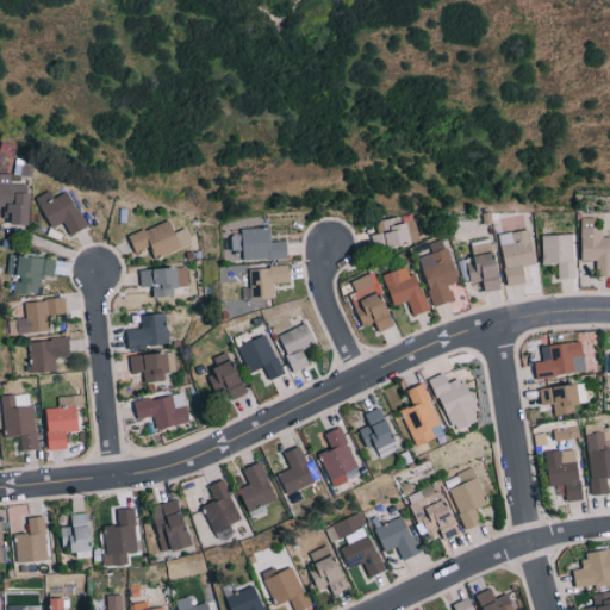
[(30,224),(30,185),(11,184),(11,174),(0,173),(0,205),(4,206),(4,223),(30,224)]
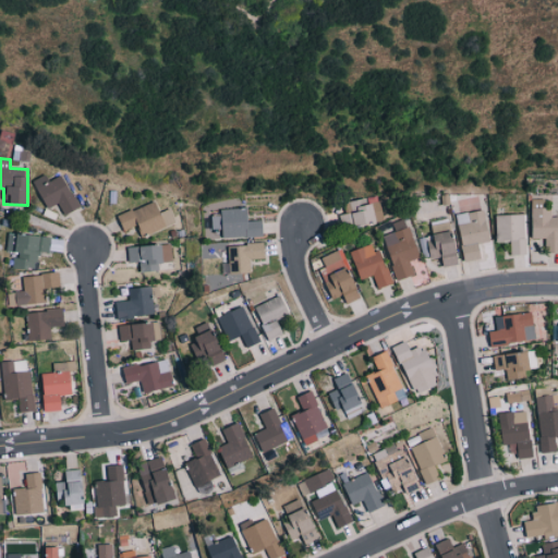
[(33,181),(47,208),(58,203),(64,216),(80,207),(63,174),(48,181),(45,174),(33,181)]
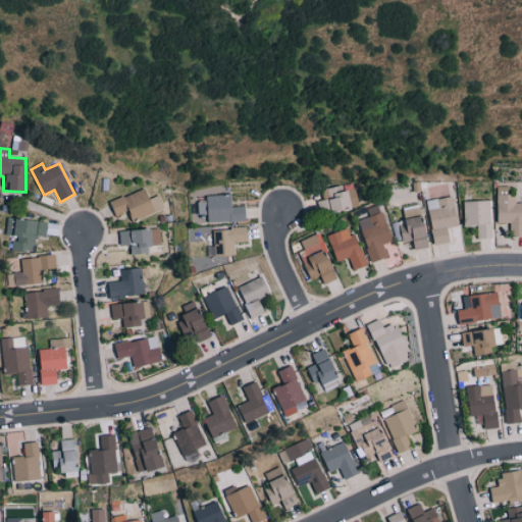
[(358,208),(355,184),(321,189),(323,200),(317,201),(319,213),(358,208)]
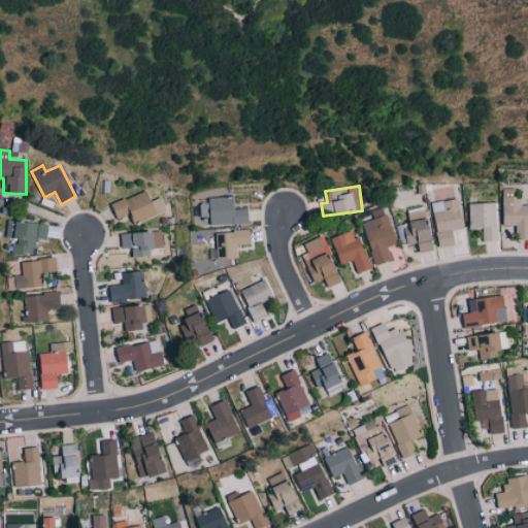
[(504,226),(516,225),(516,239),(527,238),(527,204),(522,205),(522,197),(515,197),(515,189),(502,189),(504,226)]
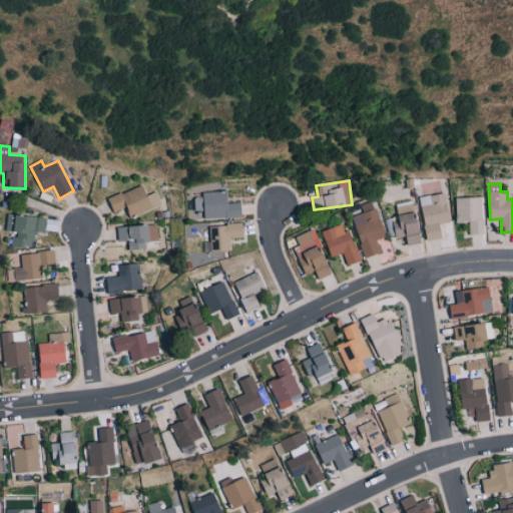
[(109,197),(114,212),(127,207),(130,217),(161,206),(157,192),(147,195),(143,185),(109,197)]
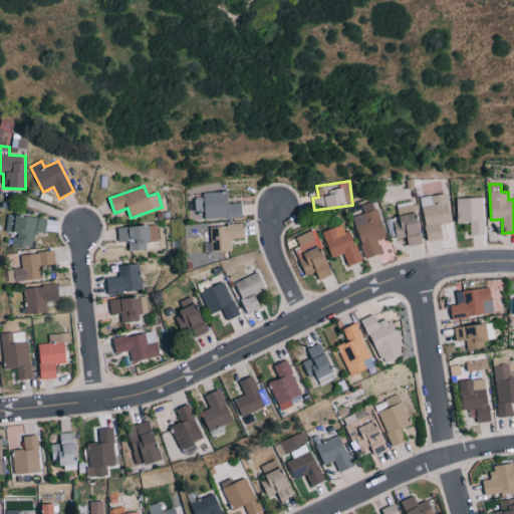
[(206,211),(206,219),(242,218),(242,203),(229,204),(228,192),(204,193),(204,199),(196,199),(196,212),(206,211)]
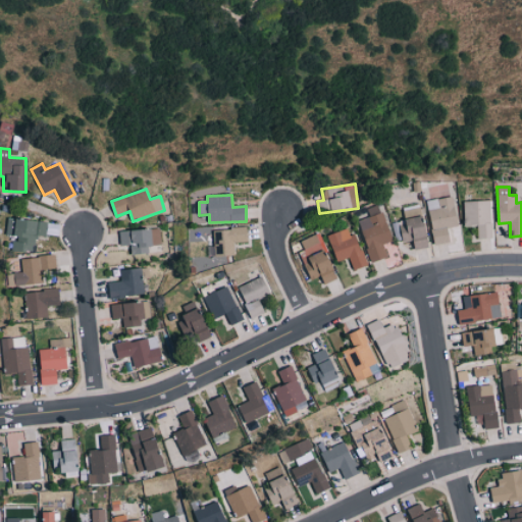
[(426,201),(434,245),(450,242),(448,227),(458,226),(453,196),(426,201)]
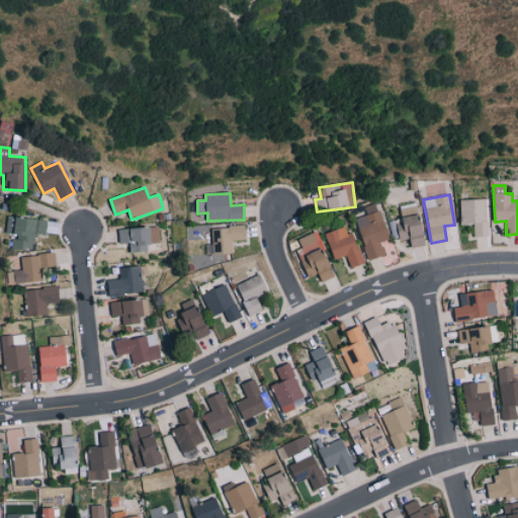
[(475,237),(488,236),(487,198),(459,199),(460,225),(473,224),(475,237)]
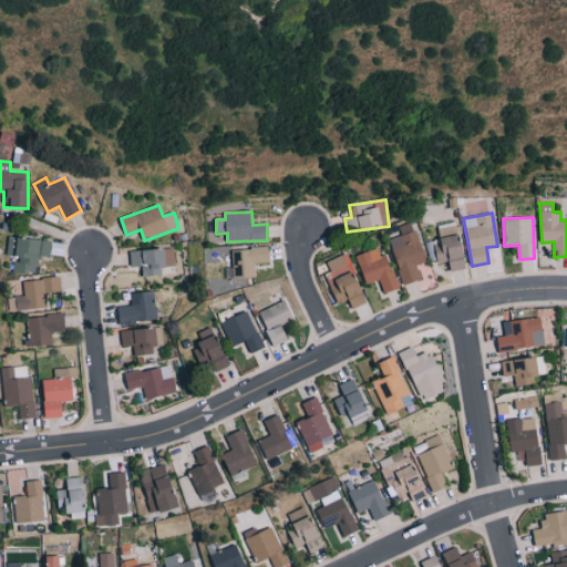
[(388,240),(404,286),(421,279),(416,265),(425,263),(412,222),(398,226),(401,236),(388,240)]
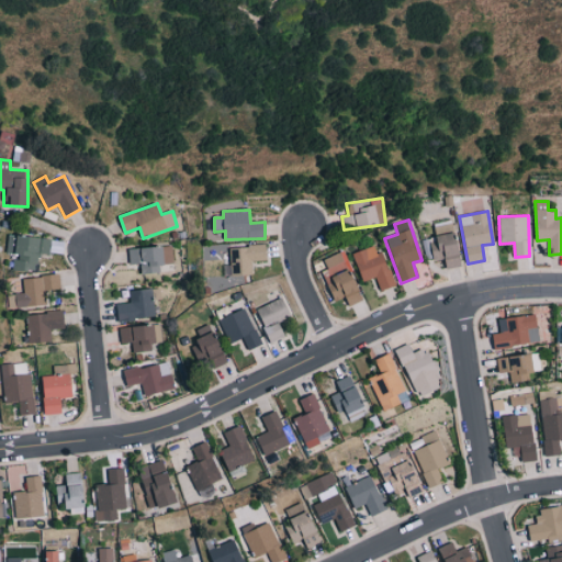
[(461,267),(453,221),(434,224),(436,237),(423,239),(426,261),(445,258),(446,269),(461,267)]
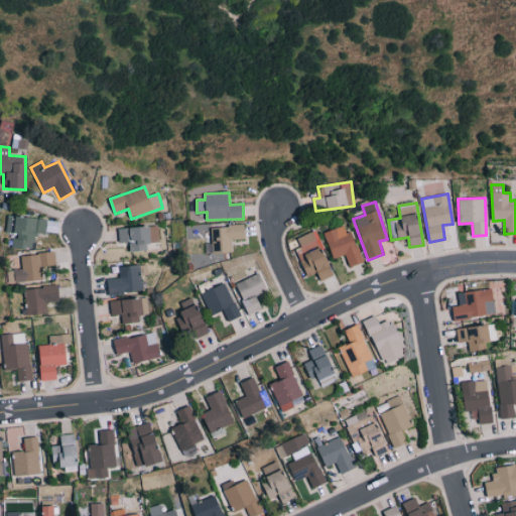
[(47,220),(8,216),(6,232),(15,233),(14,248),(33,250),(35,233),(45,234),(47,220)]
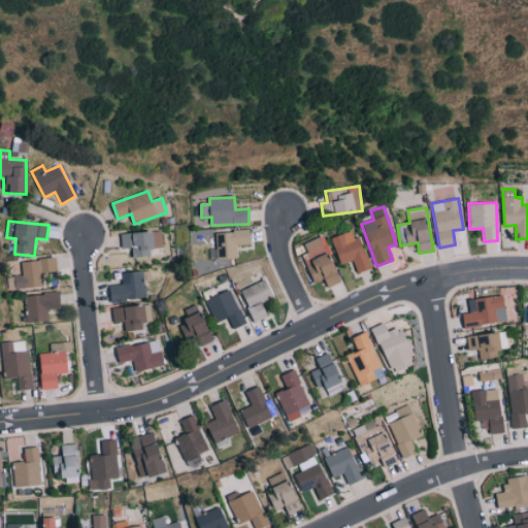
[(340,265),(353,261),(357,273),(369,269),(355,229),(331,238),(340,265)]
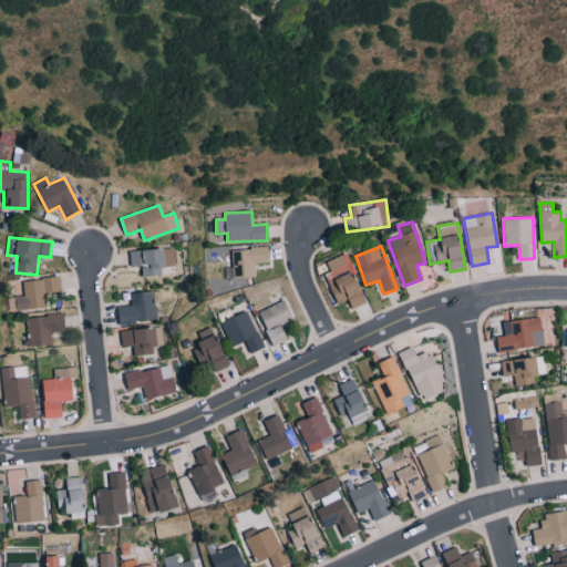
[(143,277),(162,275),(161,267),(175,266),(173,247),(130,251),(131,267),(142,266),(143,277)]
